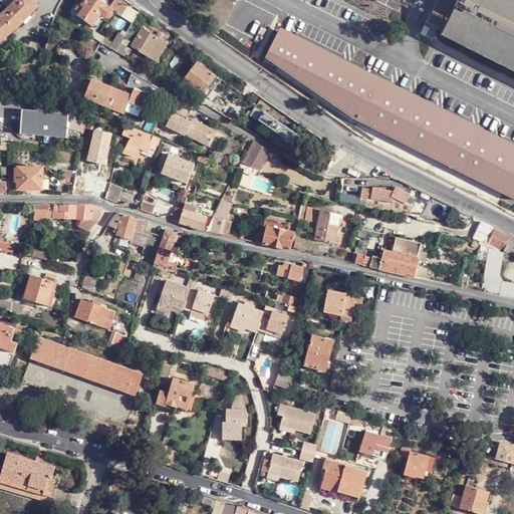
[(28,20),(30,17),(34,13),(39,8),(29,0),(18,0),(17,2),(12,6),(8,10),(1,17),(0,18),(0,44),(3,42),(6,40),(13,34),(19,28),(25,22),(28,20)]
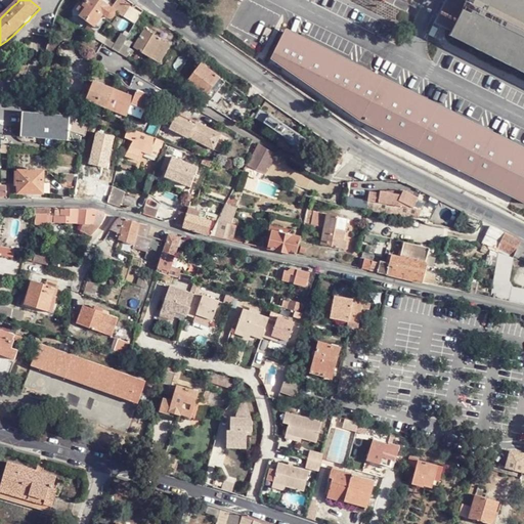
[(0,0),(8,10),(12,6),(6,0),(0,0)]
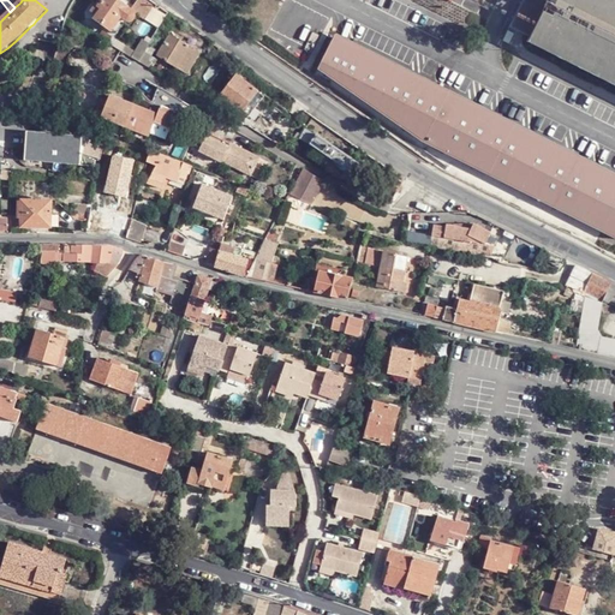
[(118,0),(103,0),(99,7),(102,10),(100,12),(95,19),(112,31),(130,7),(118,0)]
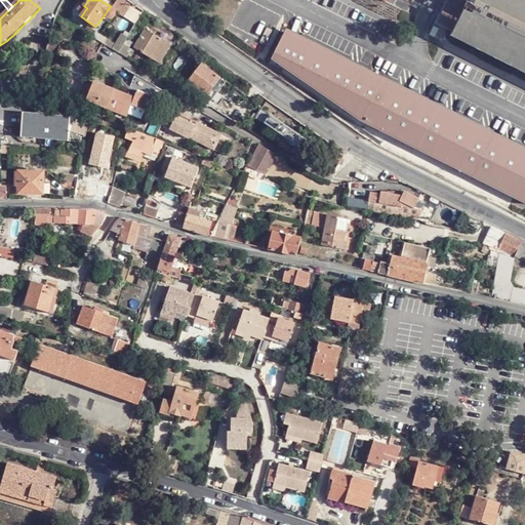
[(118,0),(113,8),(135,23),(143,12),(124,0),(118,0)]
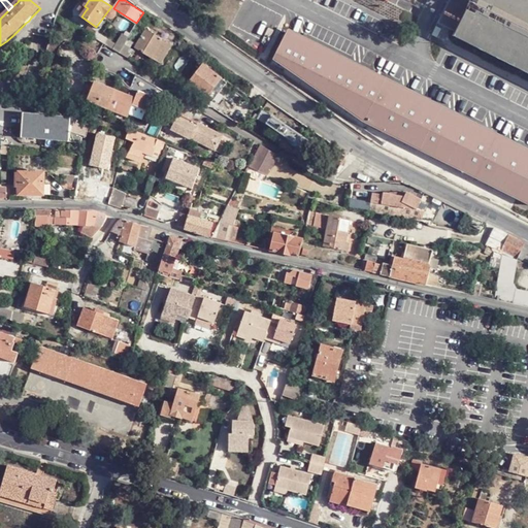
[(527,68),(527,0),(477,0),(461,32),(527,68)]
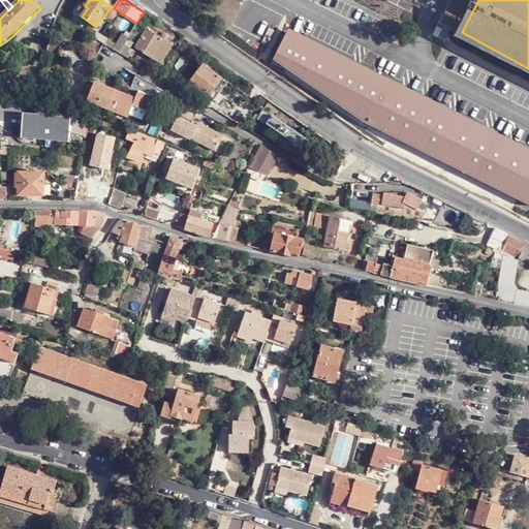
[(528,147),(290,29),(274,59),(366,124),(528,204),(528,147)]
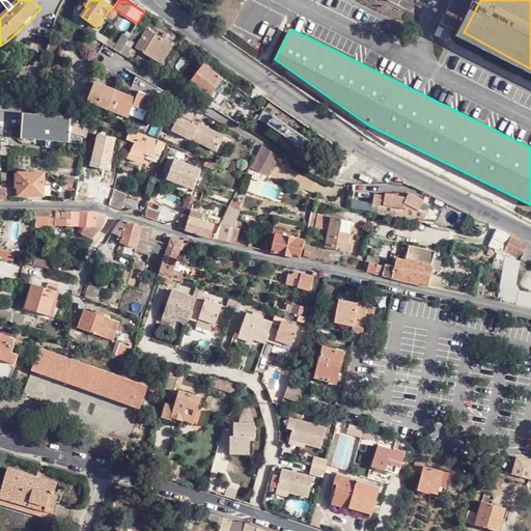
[(152,58),(164,40),(164,39),(147,30),(137,49),(152,58)]
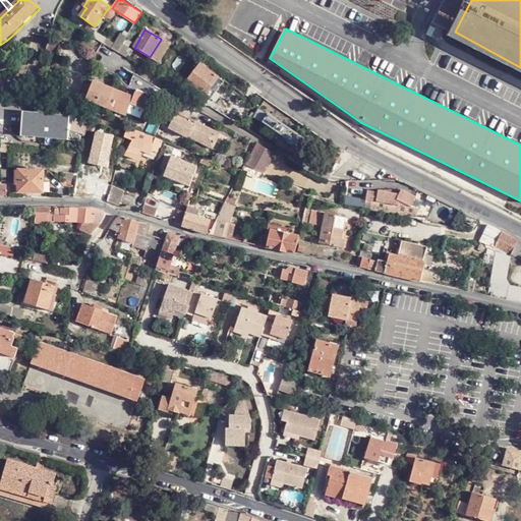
[(95,33),(93,38),(105,45),(108,40),(95,33)]
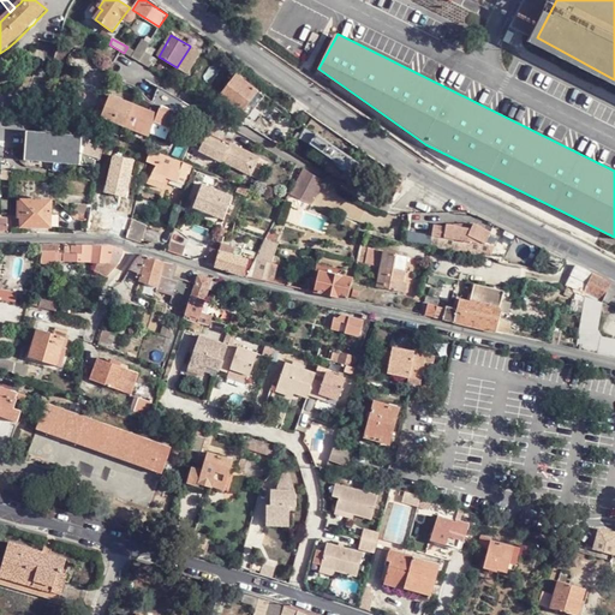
[(142,42),(133,57),(145,64),(154,49),(142,42)]
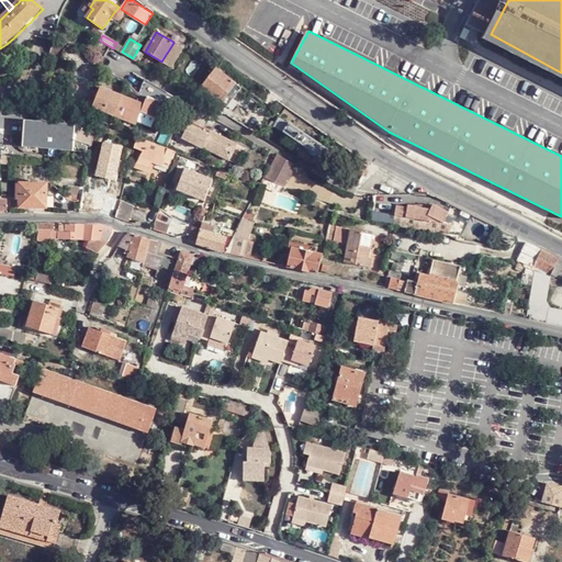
[(183,48),(173,43),(161,62),(171,68),(183,48)]
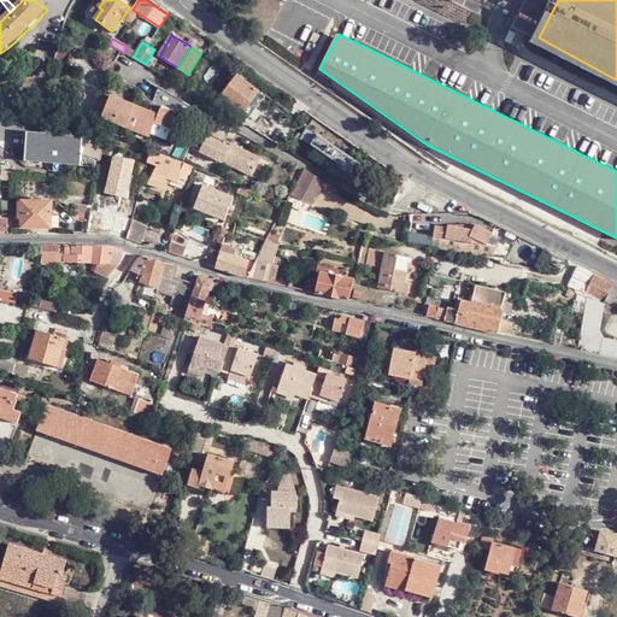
[(245,112),(259,92),(238,76),(222,97),(245,112)]
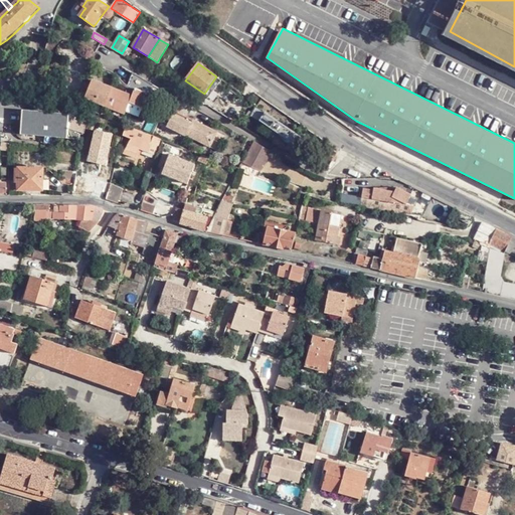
[(223,81),(216,76),(204,94),(210,99),(223,81)]
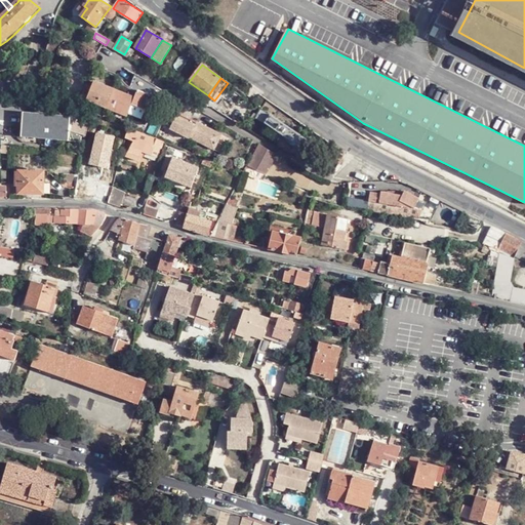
[(87,99),(109,108),(115,90),(95,81),(93,85),(89,95),(87,99)]
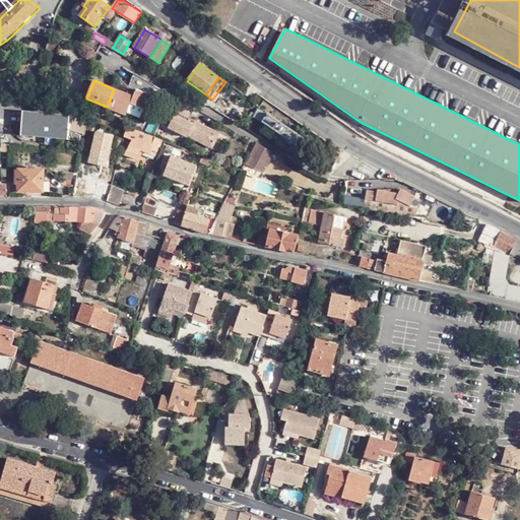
[(114,89),(108,107),(126,115),(130,105),(133,98),(114,89)]
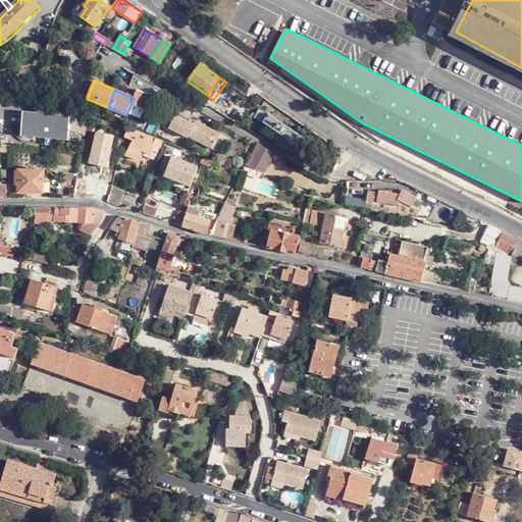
[(138,90),(134,98),(131,105),(147,113),(153,97),(138,90)]
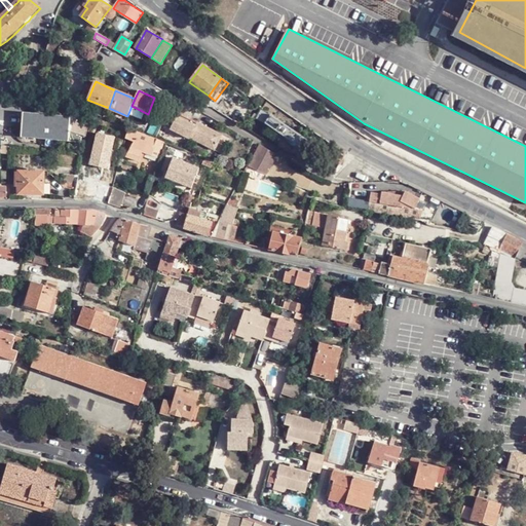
[(276,108),(268,102),(259,115),(268,121),(261,130),(288,148),(298,132),(272,114),(276,108)]
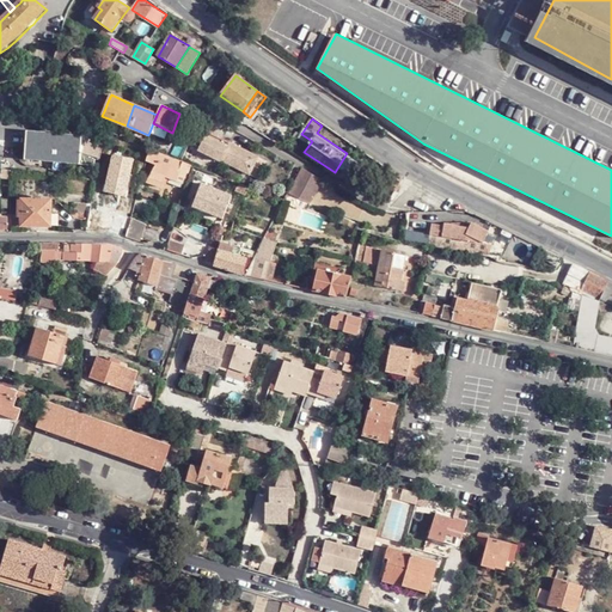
[(228,141),(207,130),(199,150),(221,159),(222,158),(240,167),(244,159),(255,164),(259,153),(230,140),(228,141)]
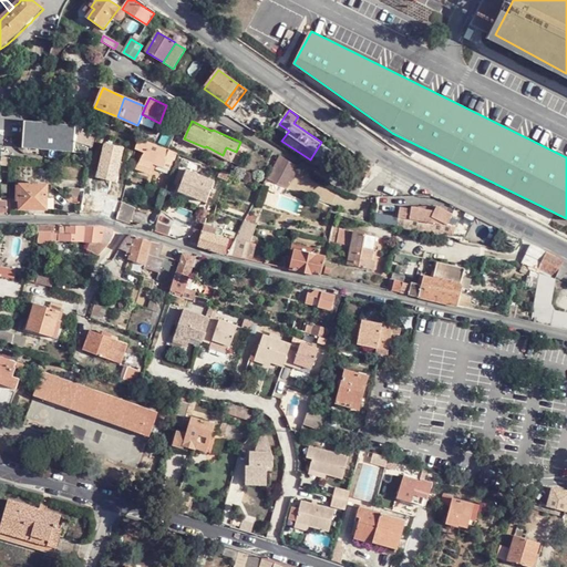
[(76,129),(26,124),(23,150),(74,154),(76,129)]
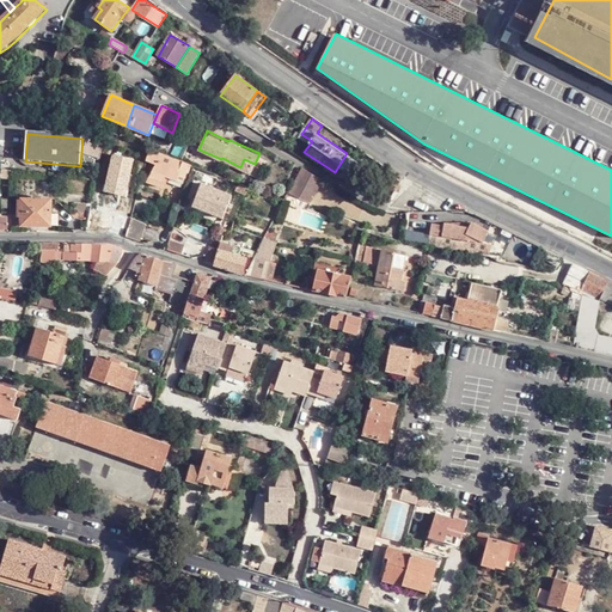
[(195,165),(182,160),(150,148),(146,161),(153,164),(152,172),(188,185),(195,165)]
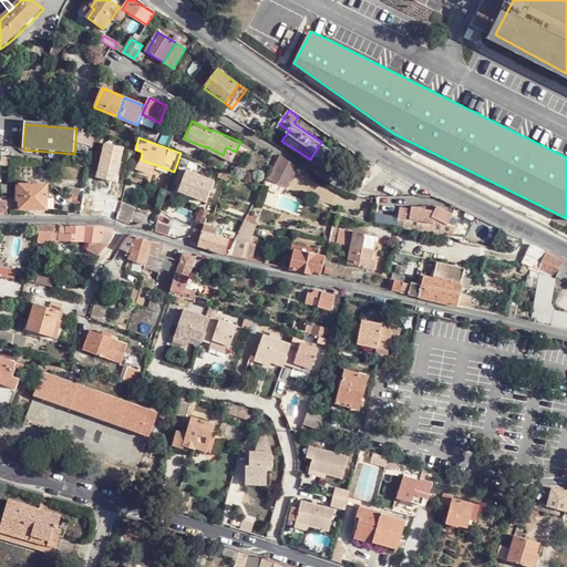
[(236,152),(226,147),(223,155),(233,160),(236,152)]
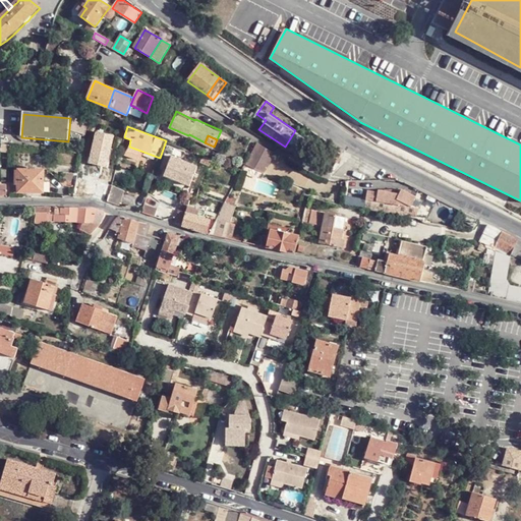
[(275,152),(256,141),(246,164),(258,170),(264,172),(275,152)]
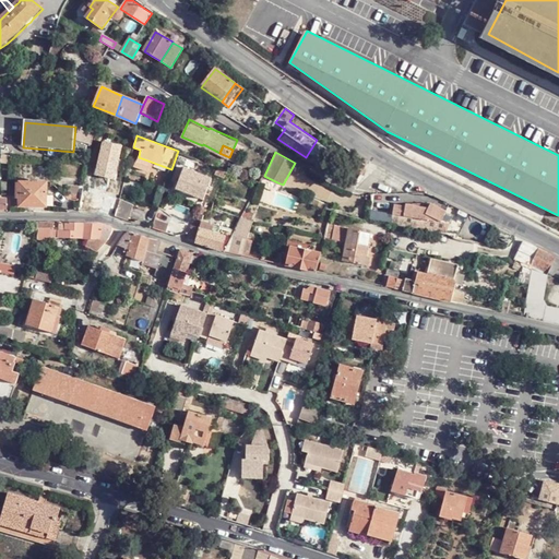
[(213,179),(183,168),(177,186),(187,190),(186,193),(204,200),(213,179)]
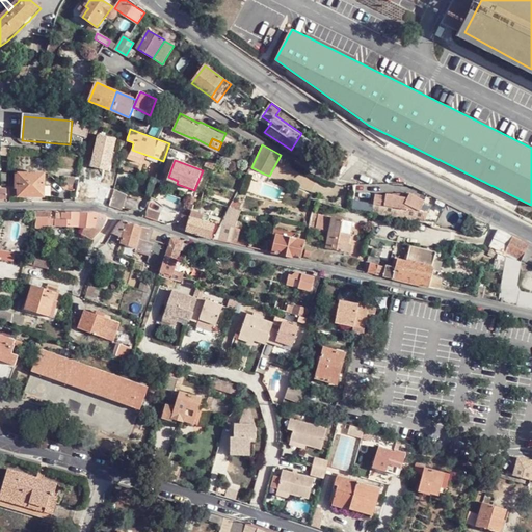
[(262,180),(264,174),(251,167),(248,174),(262,180)]
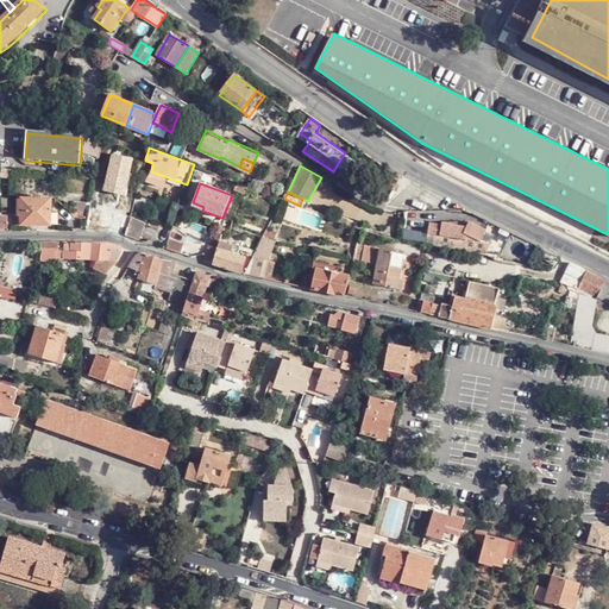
[(52,201),(23,200),(22,225),(51,225),(52,201)]
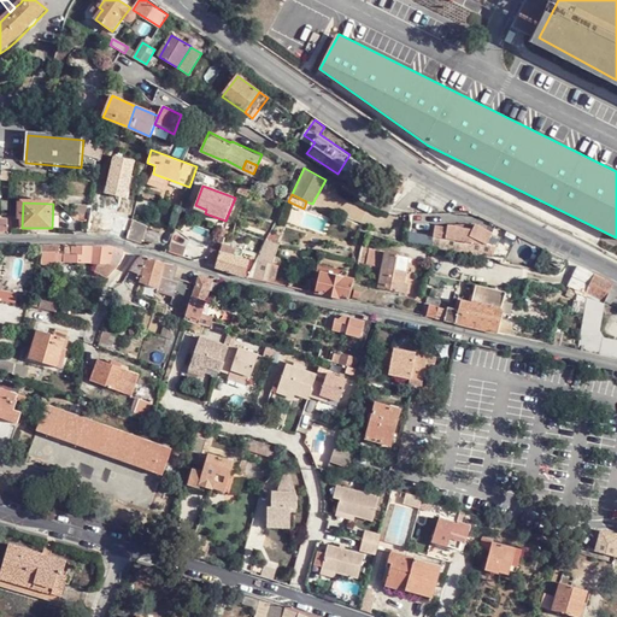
[(111,217),(92,213),(88,229),(98,231),(109,233),(111,217)]
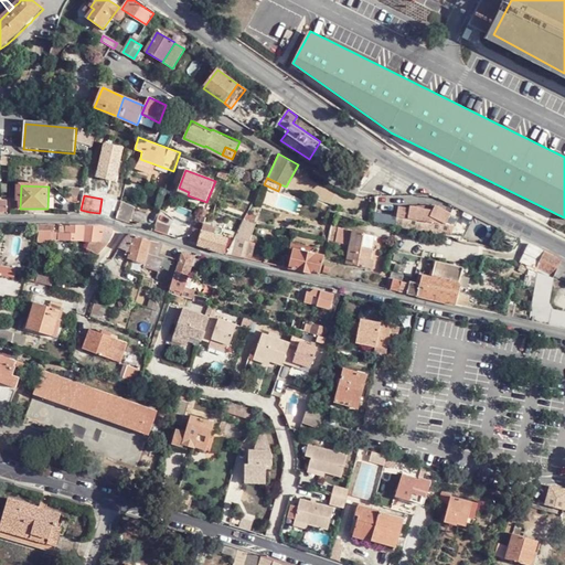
[(135,208),(121,202),(119,211),(117,219),(130,223),(135,208)]
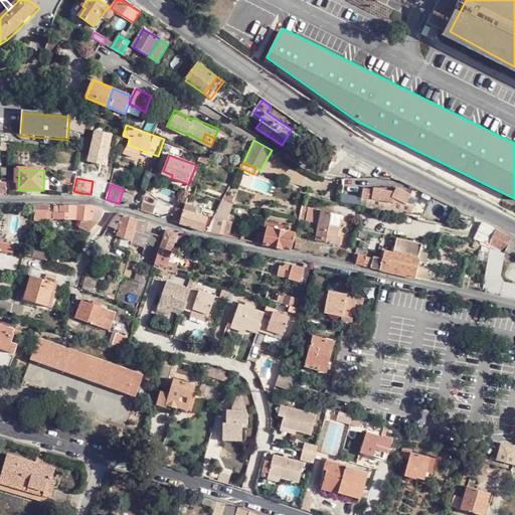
[(378,190),(383,195),(390,188),(383,184),(378,190)]
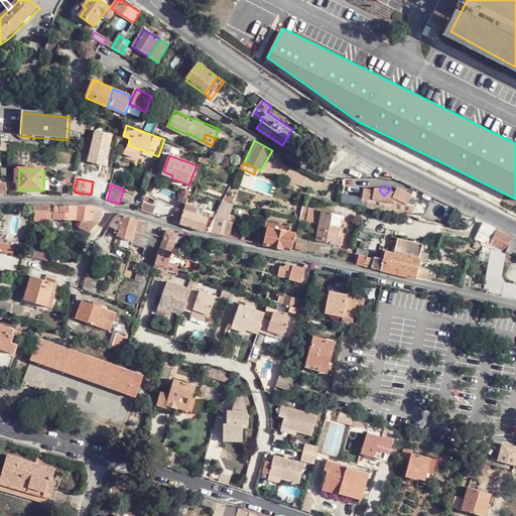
[(428,216),(431,209),(391,188),(384,196),(396,207),(418,213),(419,211),(428,216)]
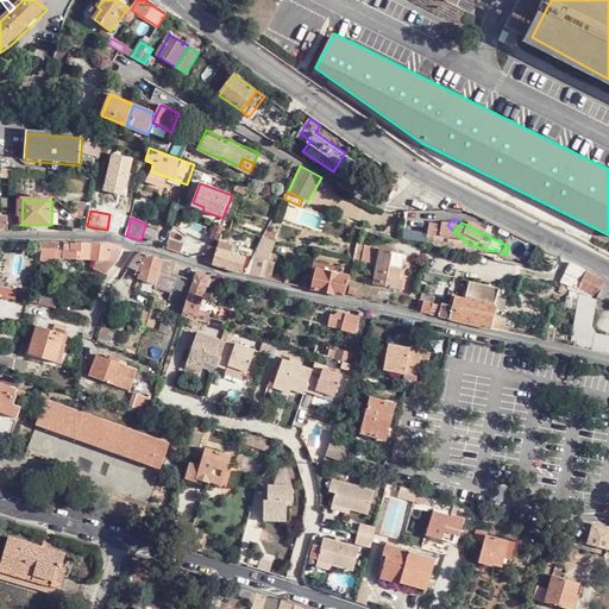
[(114,232),(126,236),(129,227),(117,224),(114,232)]
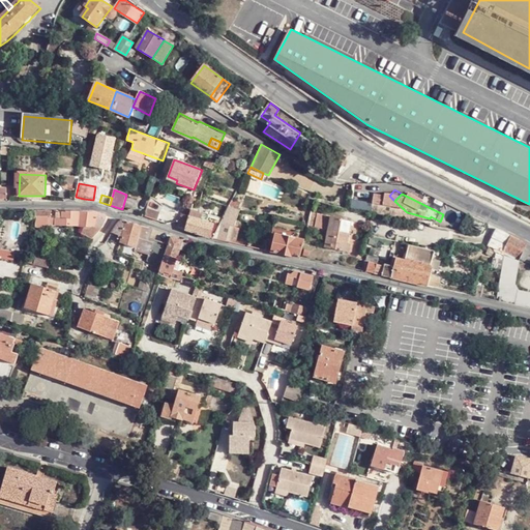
[(155,198),(151,197),(144,216),(158,221),(164,205),(155,198)]
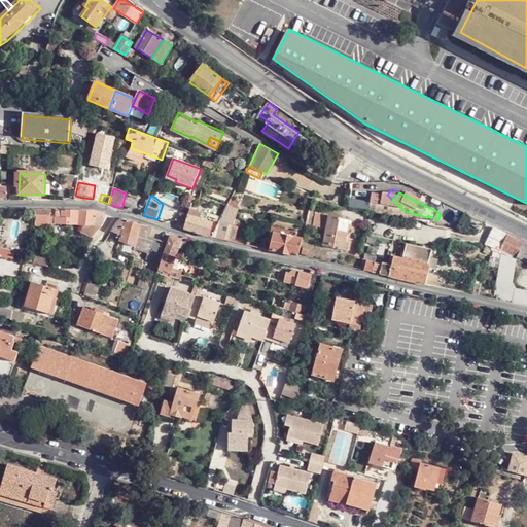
[(239,209),(227,206),(220,221),(232,225),(226,241),(235,243),(239,227),(234,225),(239,209)]
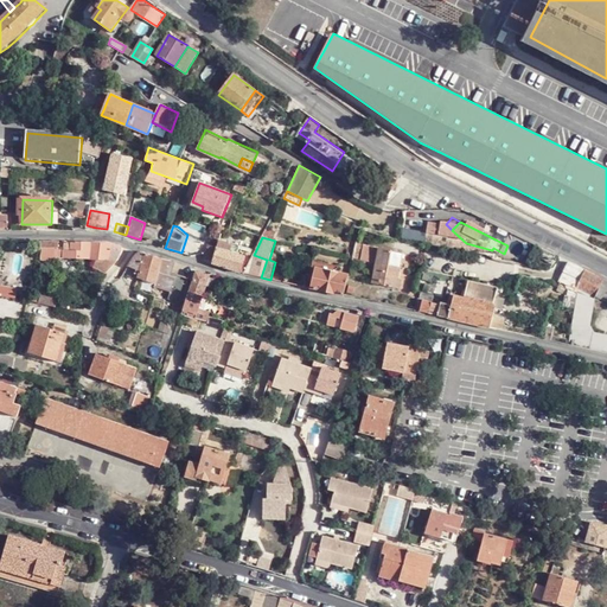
[(217,249),(211,247),(209,246),(204,257),(213,261),(212,264),(216,266),(224,268),(241,273),(249,247),(221,238),(217,249)]
